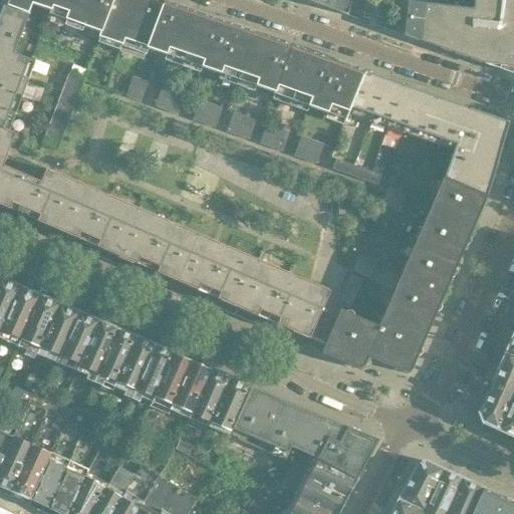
[(5,0),(3,7),(27,16),(31,5),(49,11),(53,0),(5,0)]
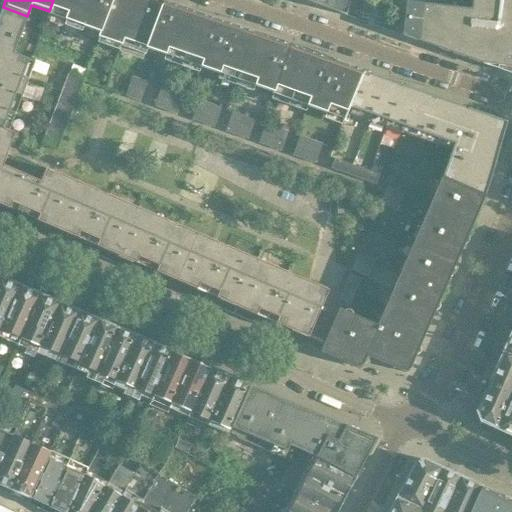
[(65,21),(72,0),(53,0),(49,11),(48,14),(65,21)]
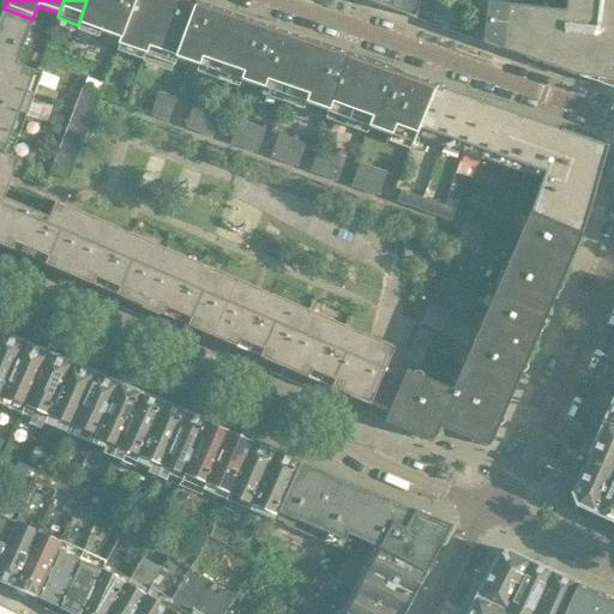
[(100,32),(110,0),(86,0),(78,25),(100,32)]
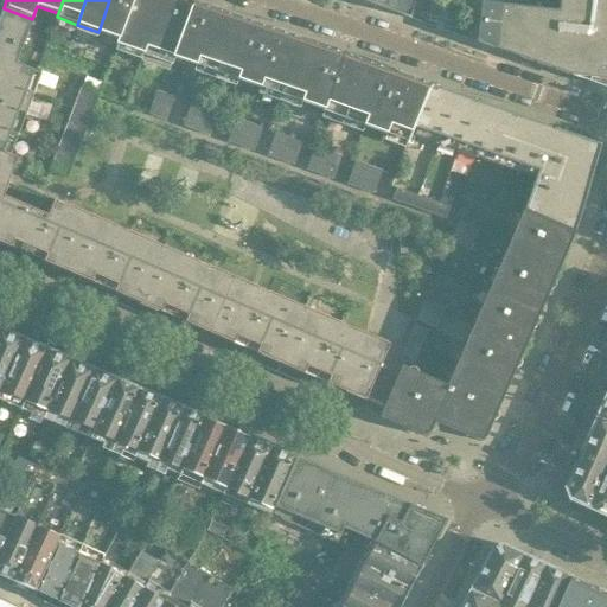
[(119,39),(132,0),(109,0),(98,32),(119,39)]
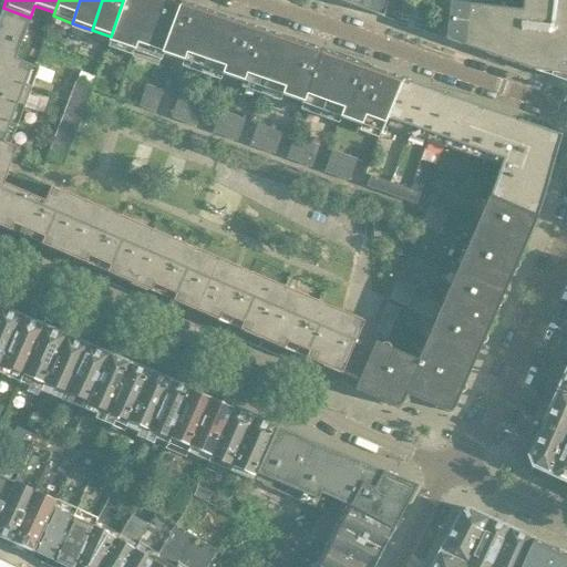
[(133,50),(150,0),(123,0),(111,37),(109,41),(133,50)]
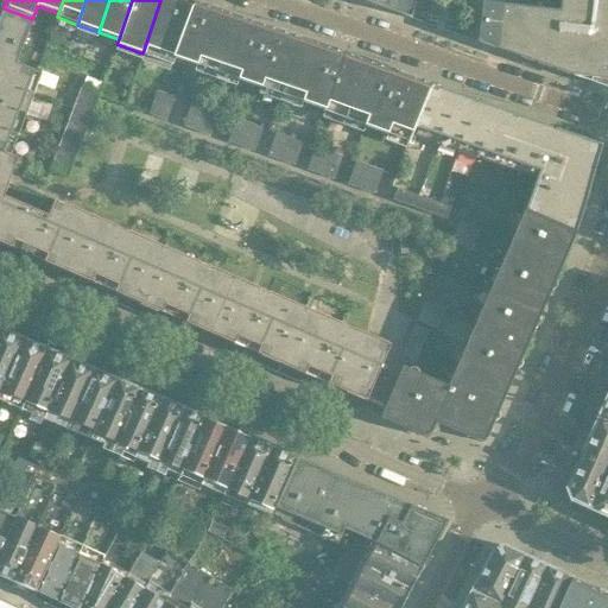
[(219,74),(238,19),(183,0),(160,0),(143,54),(143,55),(172,65),(175,58),(219,74)]
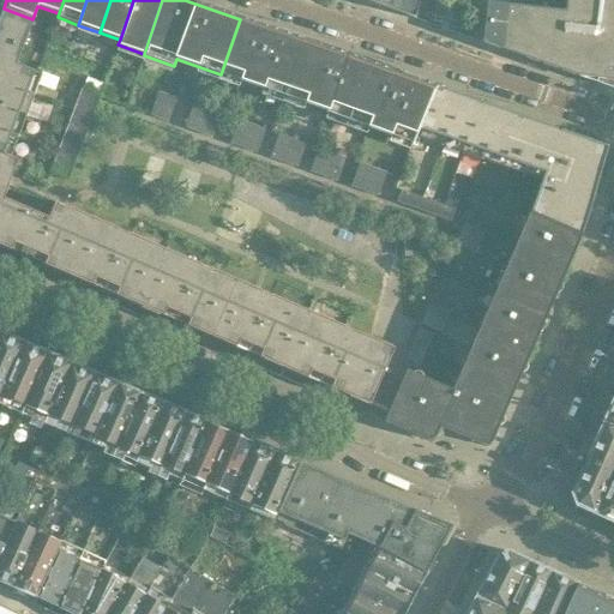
[(359,0),(414,19),(419,0),(359,0)]
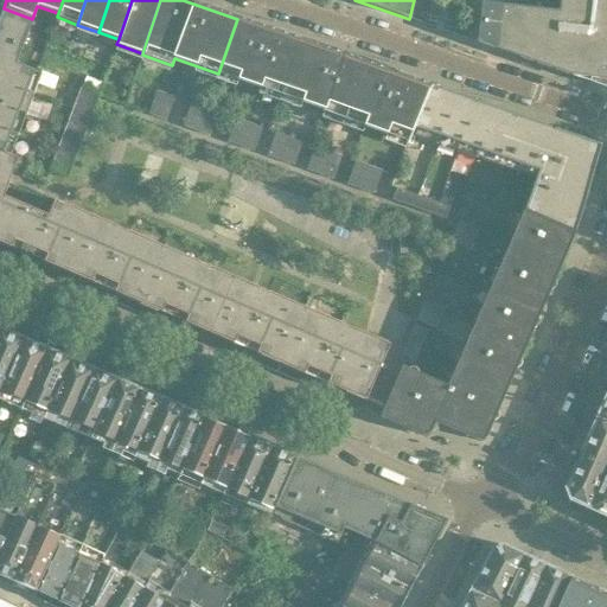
[(606,80),(606,0),(517,0),(515,7),(481,4),(477,43),(572,76),(606,80)]
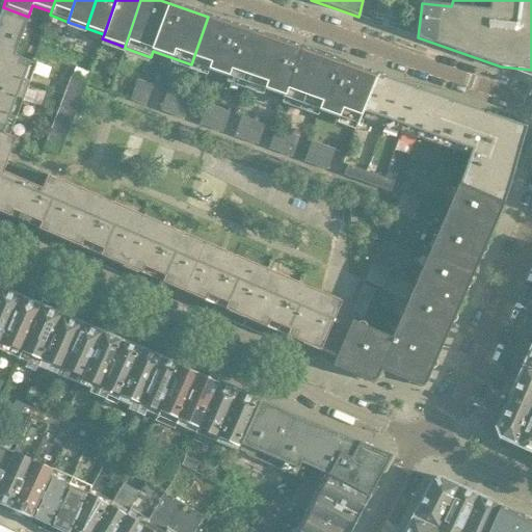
[(0,133),(9,137),(36,64),(15,56),(29,17),(28,17),(3,7),(0,16),(0,133)]
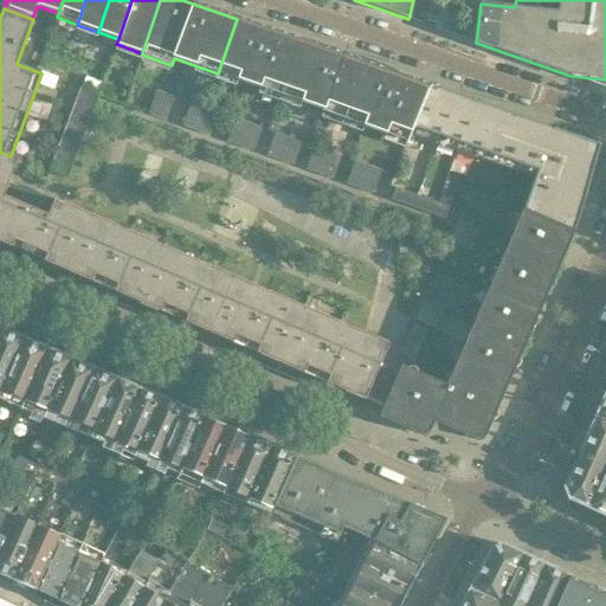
[(301,102),(320,47),(237,19),(218,73),(301,102)]
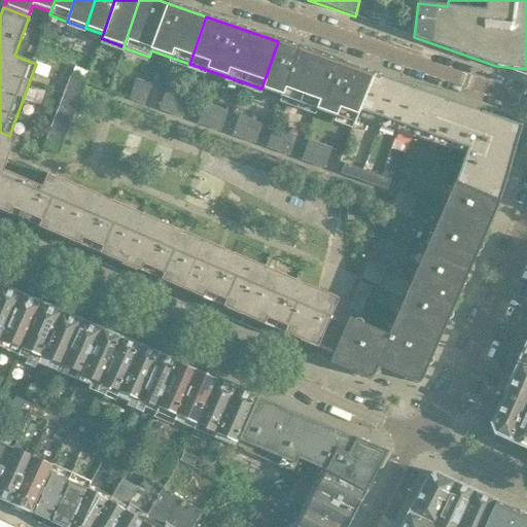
[(320,111),(339,63),(278,41),(261,89),(280,96),(279,97),(320,111)]
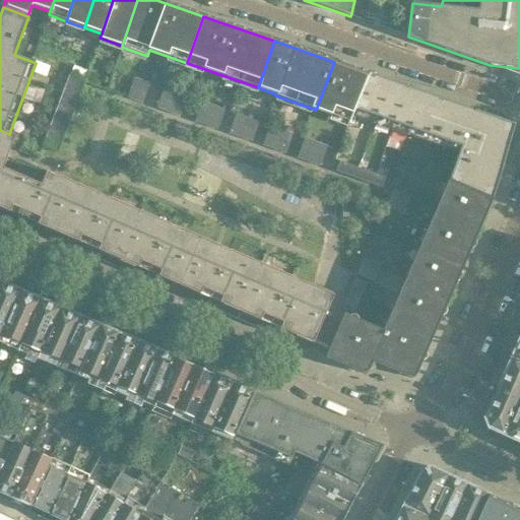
[(354,110),(370,74),(334,62),(316,110),(348,122),(354,110)]
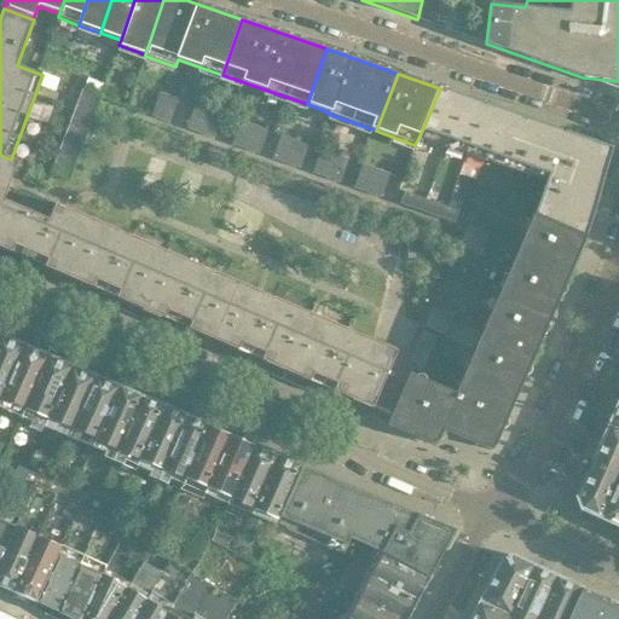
[(115,102),(119,92),(110,88),(106,98),(115,102)]
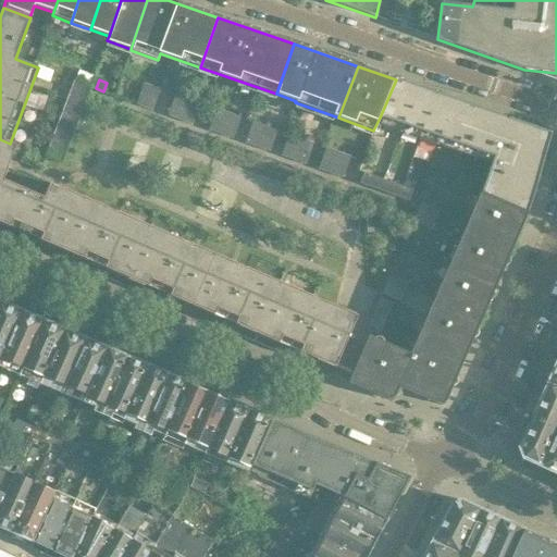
[(507,119),(396,79),(380,118),(382,119),(380,125),(491,164),(507,119)]
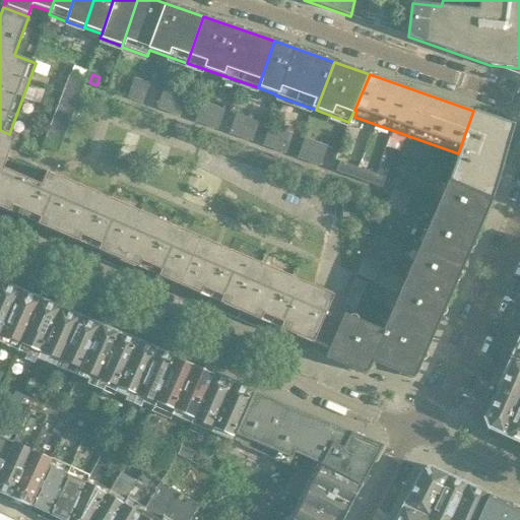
[(57,152),(81,88),(84,81),(69,75),(42,146),(57,152)]
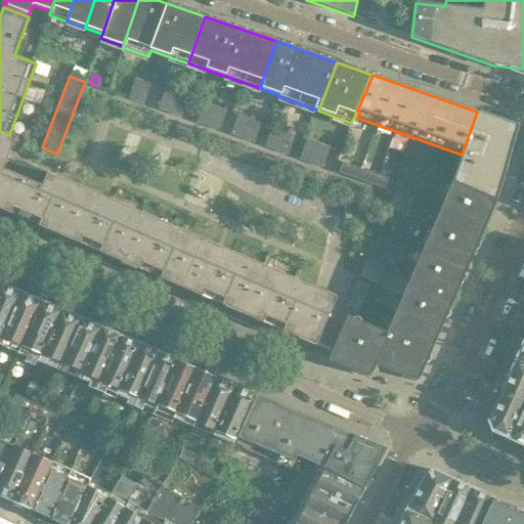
[(143,103),(150,85),(135,79),(128,98),(143,103)]
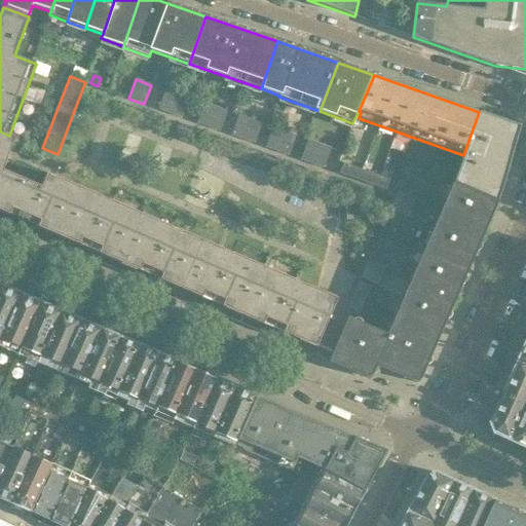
[(182,117),(188,98),(165,89),(158,109),(182,117)]
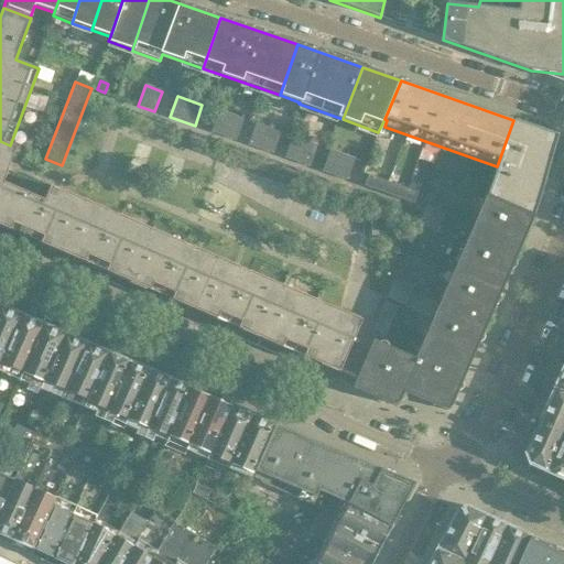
[(236,140),(243,119),(218,111),(212,131),(236,140)]
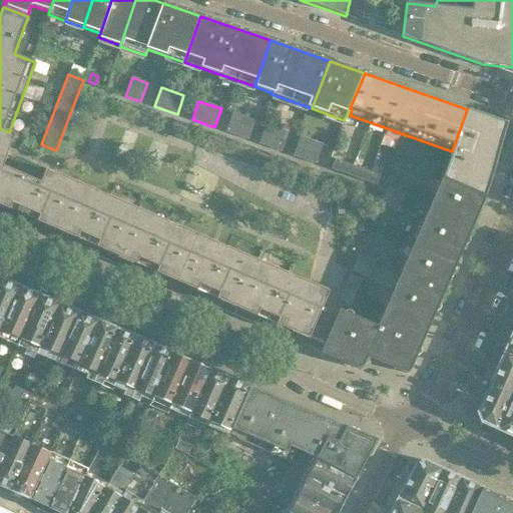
[(502,121),(467,109),(452,151),(443,177),(486,196),(492,176),(489,175),(495,159),(490,157),(496,141),(500,143),(502,144),(507,123),(502,121)]
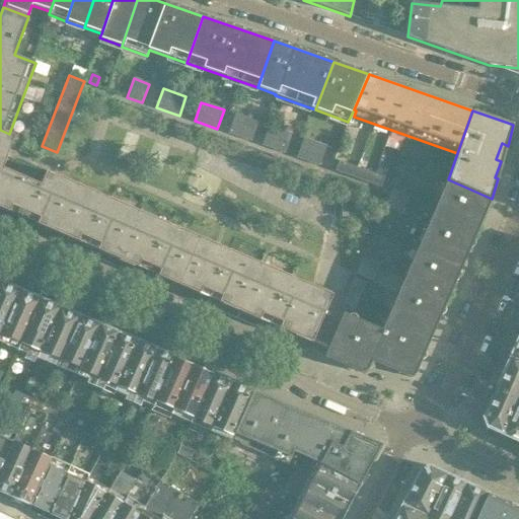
[(251,141),(258,123),(235,115),(228,133),(251,141)]
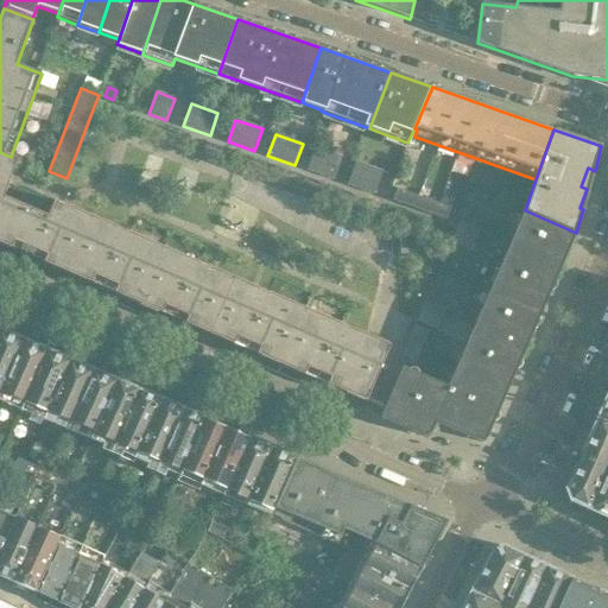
[(334,179),(342,157),(315,147),(308,170),(334,179)]
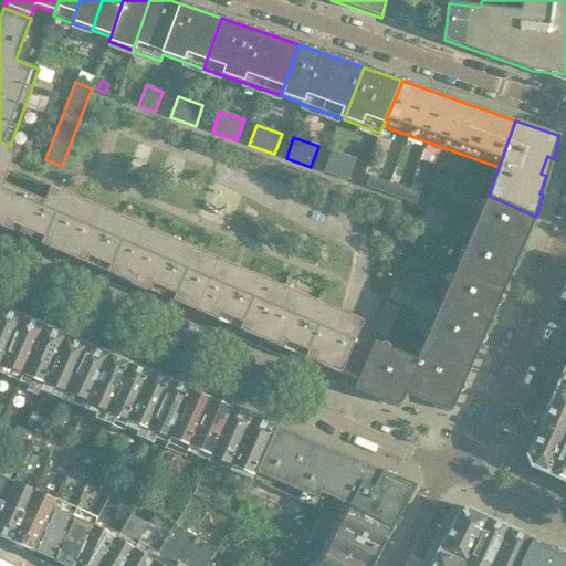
[(0,191),(3,184),(11,163),(17,148),(10,146),(0,142),(0,191)]
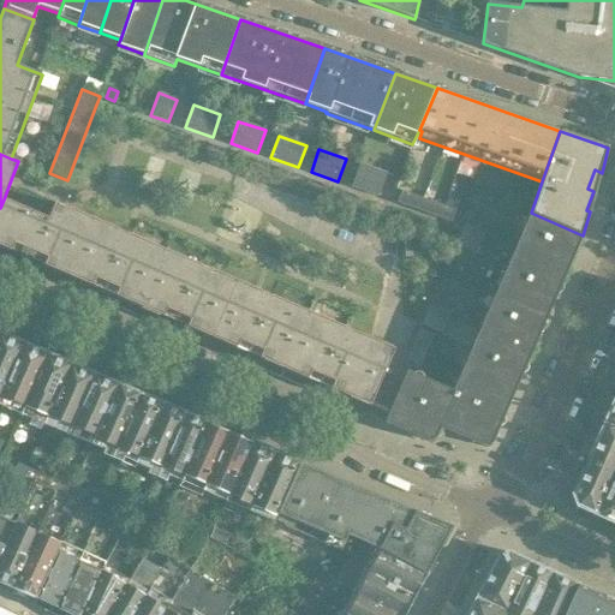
[(352,186),(380,196),(387,173),(359,163),(352,186)]
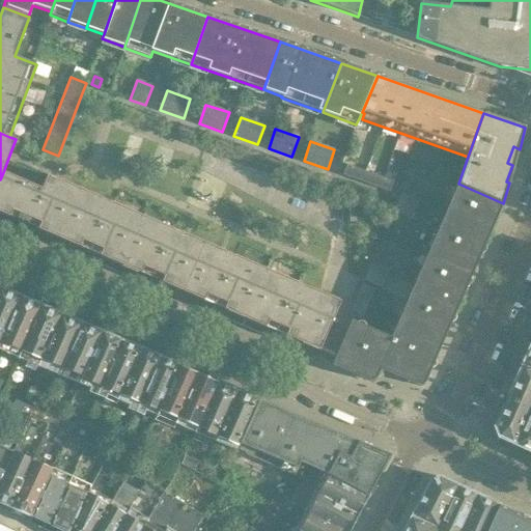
[(393,182),(346,165),(343,175),(389,192),(393,182)]
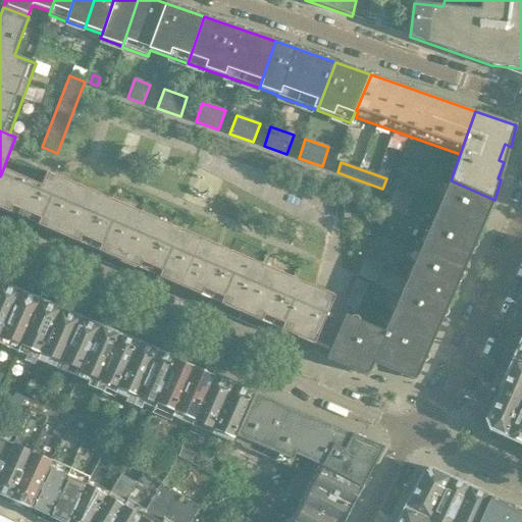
[(58,235),(80,187),(58,177),(58,178),(49,174),(49,173),(47,172),(41,186),(3,169),(0,176),(0,209),(9,213),(12,207),(41,219),(38,225),(58,235)]
